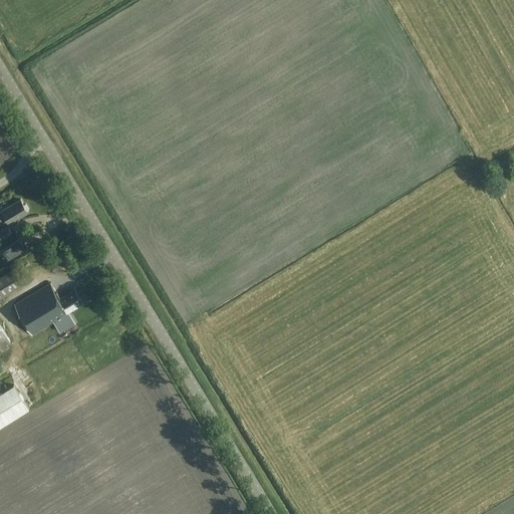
[(23,205),(20,199),(1,211),(10,225),(17,221),(16,219),(28,212),(27,211),(28,209),(26,204),(23,205)]
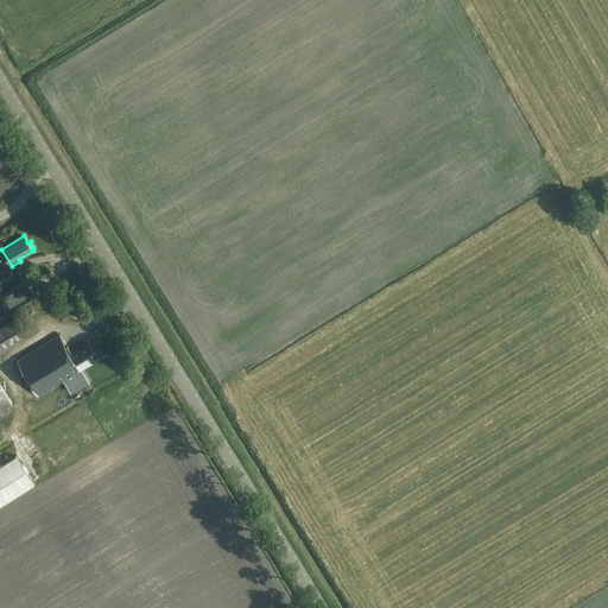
[(80,253),(64,258),(69,271),(83,265),(80,253)]
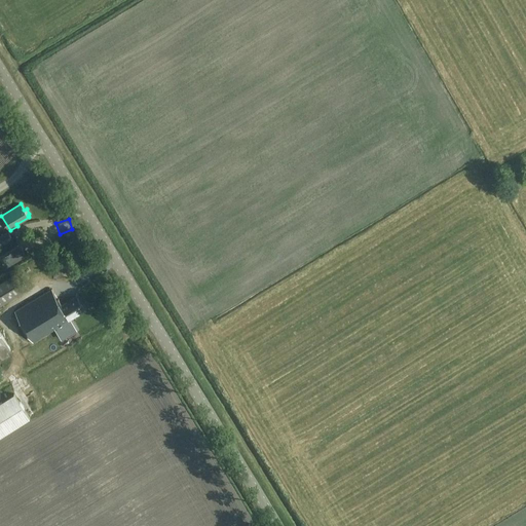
[(15,262),(10,253),(3,257),(8,266),(15,262)]
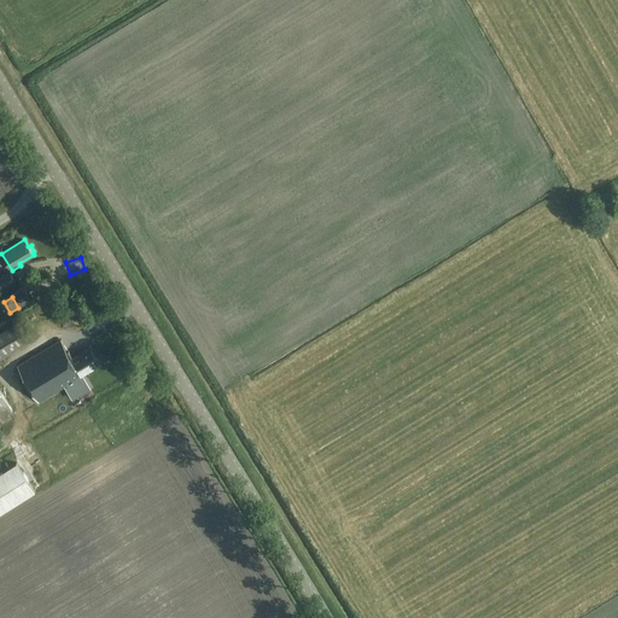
[(0,337),(0,424),(11,418),(9,413),(12,412),(0,390),(0,360),(33,340),(23,324),(0,337)]
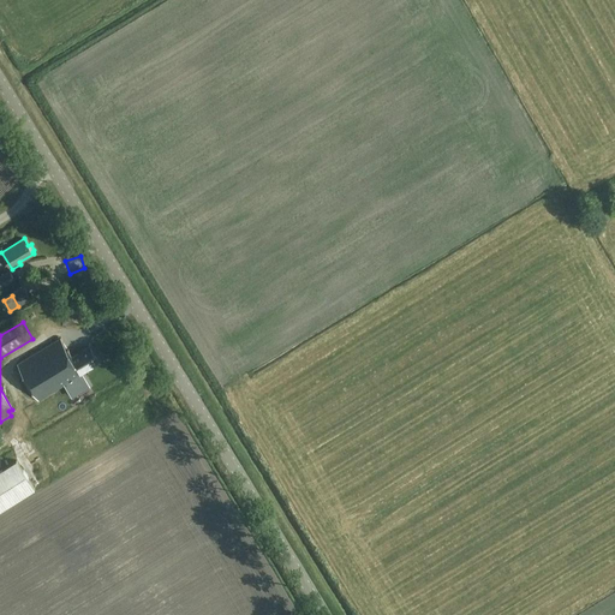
[(72,357),(60,339),(18,364),(39,399),(81,372),(81,371),(97,360),(89,347),(72,357)]
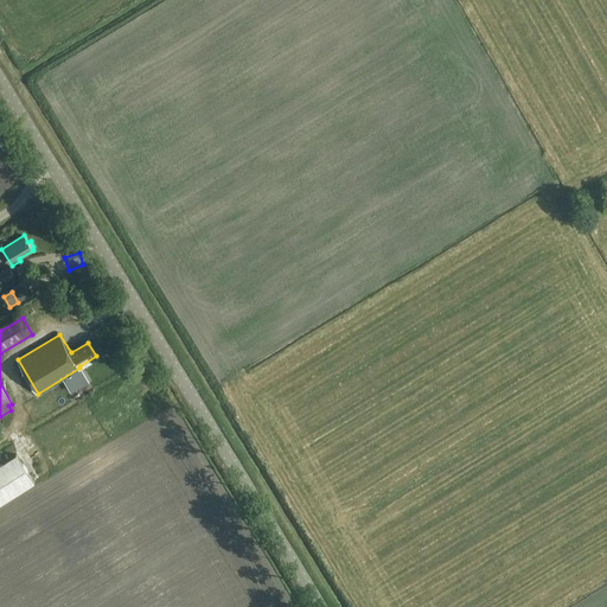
[(0,504),(34,483),(17,454),(0,465),(0,504)]
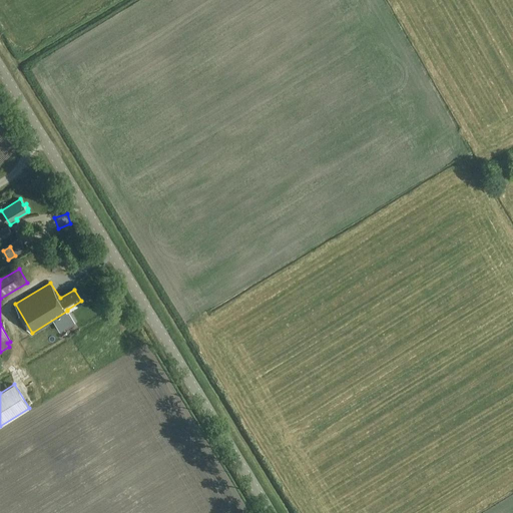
All buildings are outlined.
